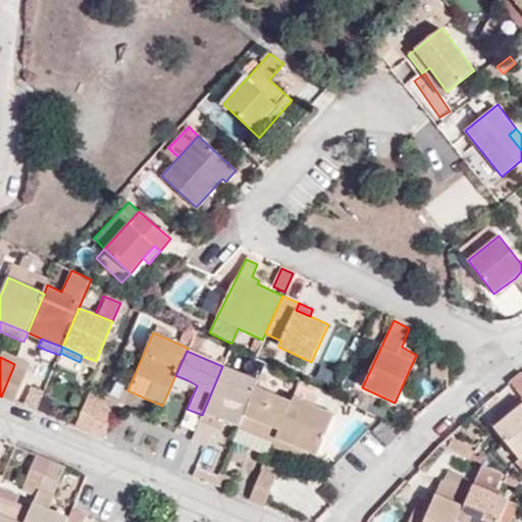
[(255,386),(258,381),(222,366),(202,415),(216,421),(238,429),(255,386)]
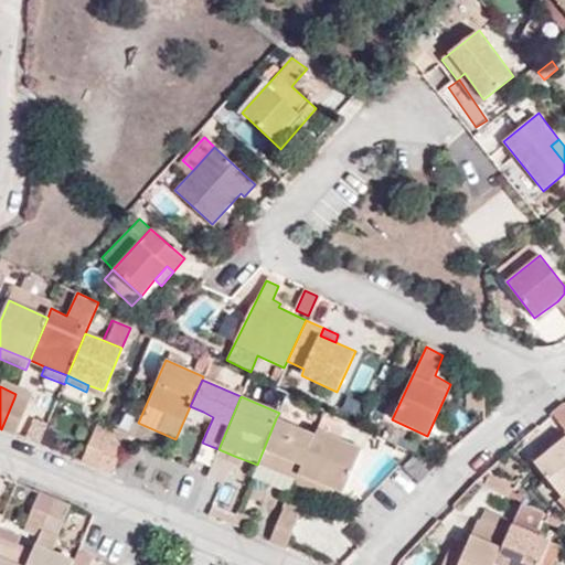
[(17,435),(29,403),(14,397),(1,429),(17,435)]
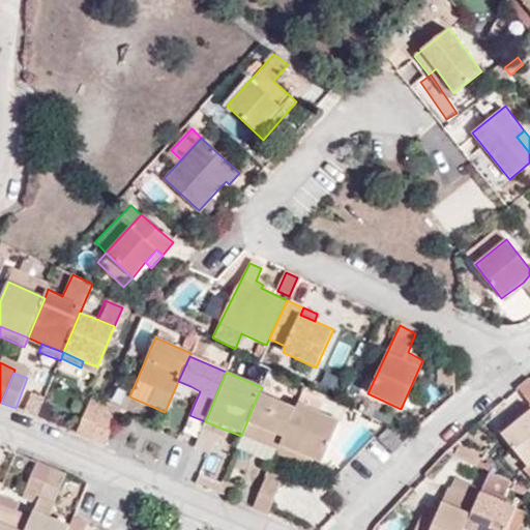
[(529,380),(529,379),(518,389),(529,404),(529,380)]
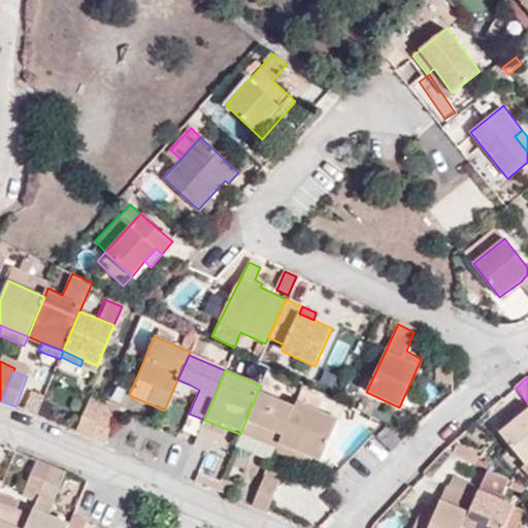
[(190,385),(186,395),(195,399),(199,390),(190,385)]
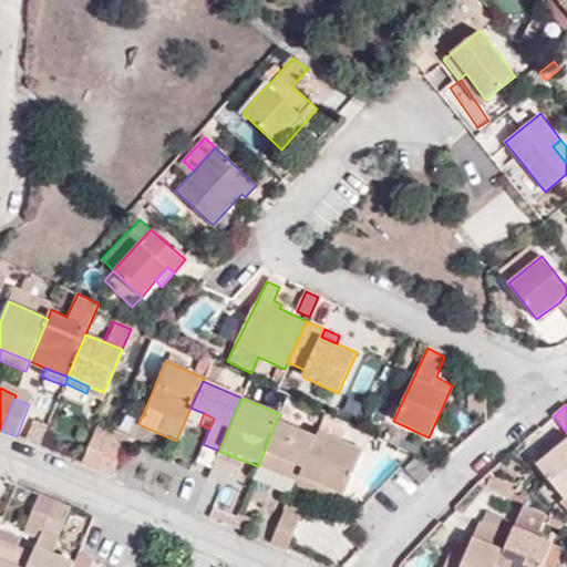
[(299,475),(316,436),(277,420),(258,466),(296,483),(299,475)]
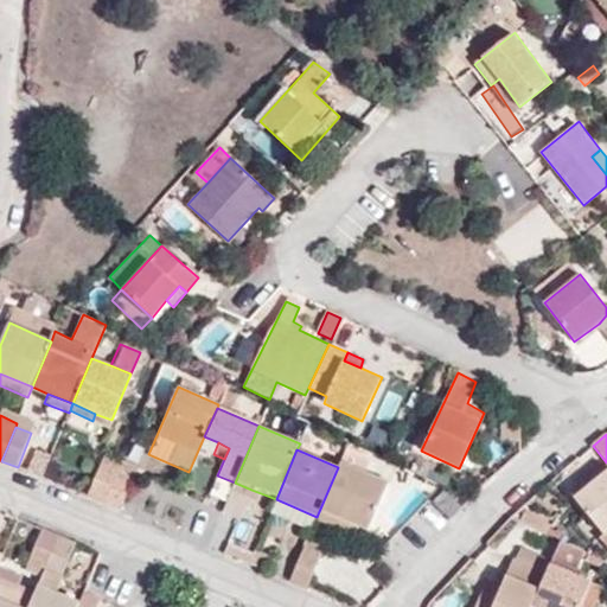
[(38,453),(31,473),(42,478),(50,458),(38,453)]
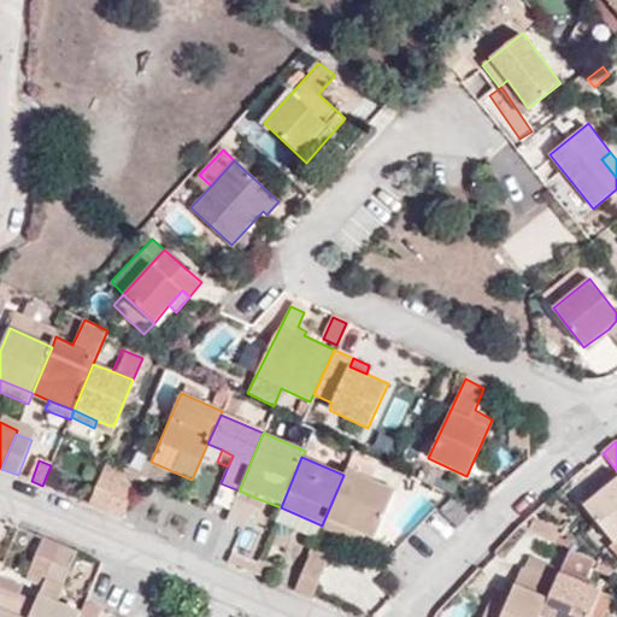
[(124,468),(107,460),(104,469),(121,476),(124,468)]
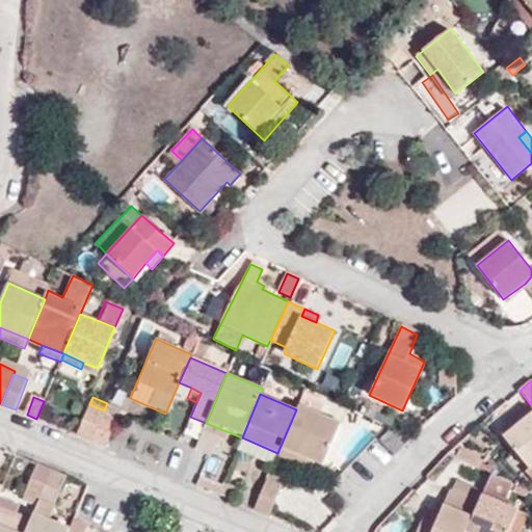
[(120,417),(122,409),(107,403),(104,410),(120,417)]
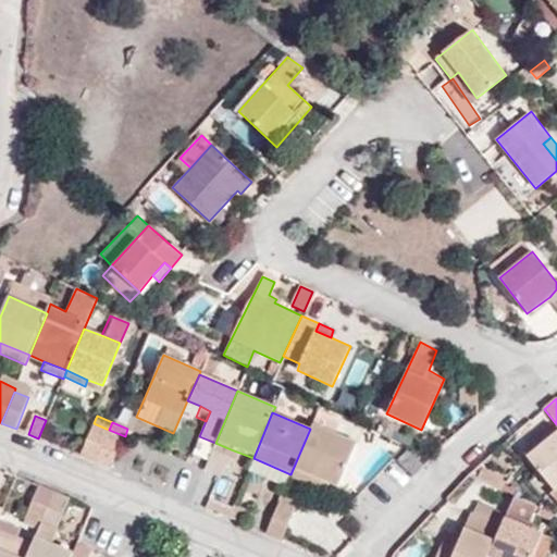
[(79,455),(96,461),(109,430),(94,423),(79,455)]
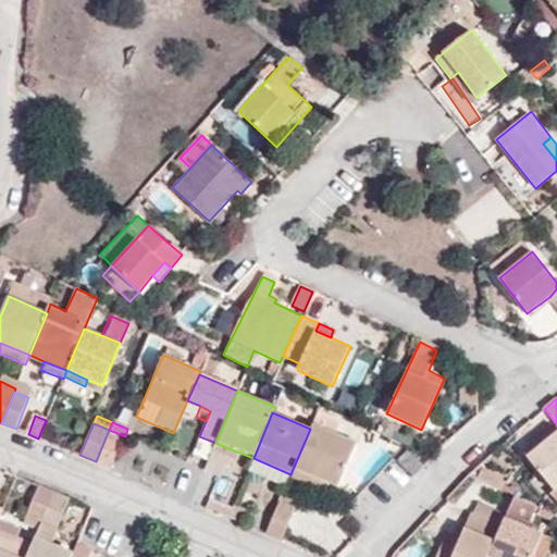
[(338,486),(357,442),(312,423),(310,429),(294,467),(329,482),(338,486)]
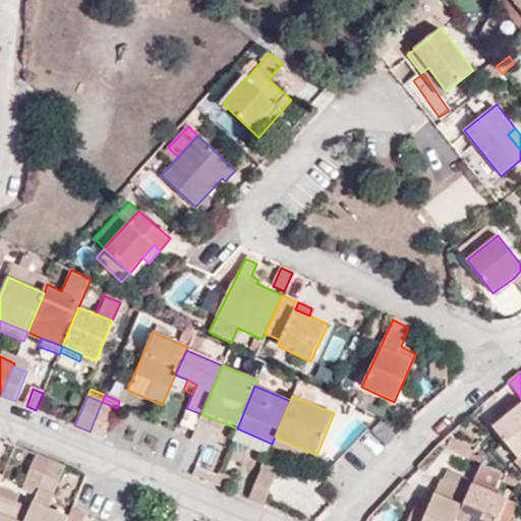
[(104,438),(117,408),(102,402),(90,431),(104,438)]
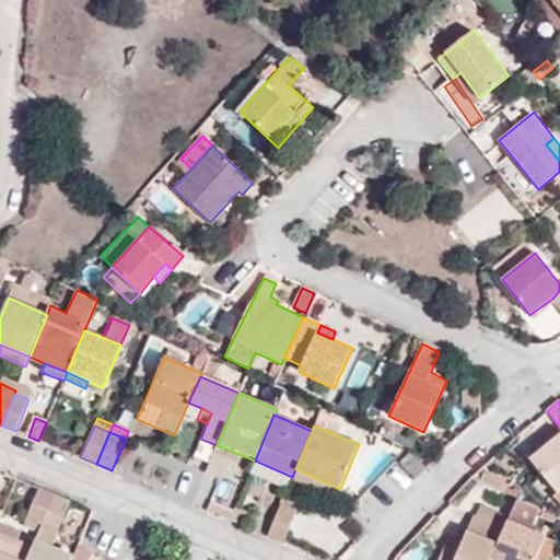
[(559,433),(529,458),(559,494),(559,492),(559,433)]
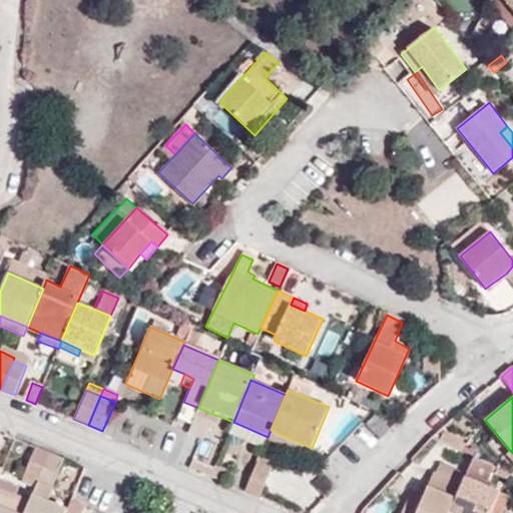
[(187,433),(201,440),(212,414),(198,408),(187,433)]
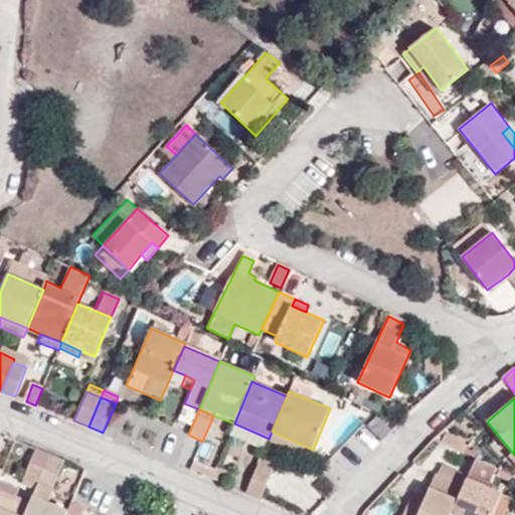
[(268,441),(269,439),(234,423),(229,435),(264,451),(268,441)]
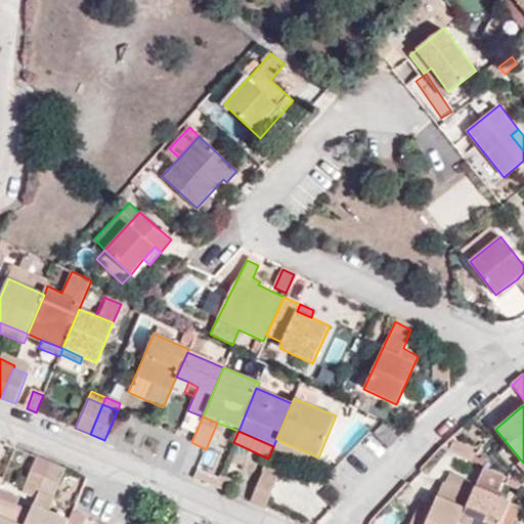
[(272,448),(306,463),(309,453),(276,439),(273,446),(272,448)]
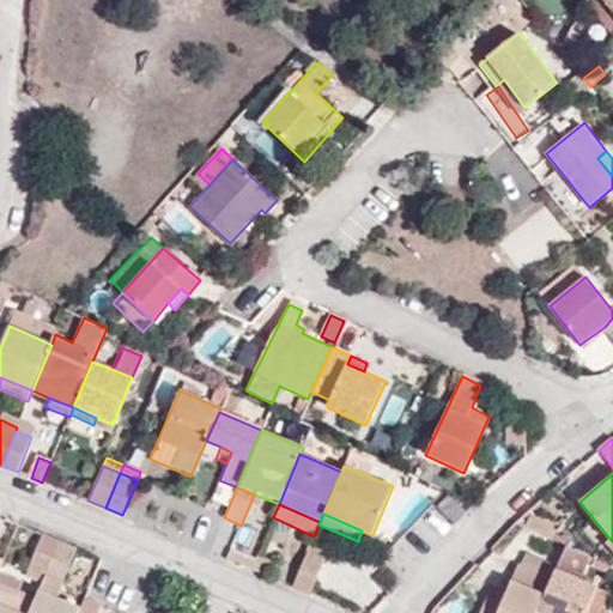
[(42,583),(46,575),(60,541),(44,534),(26,576),(42,583)]
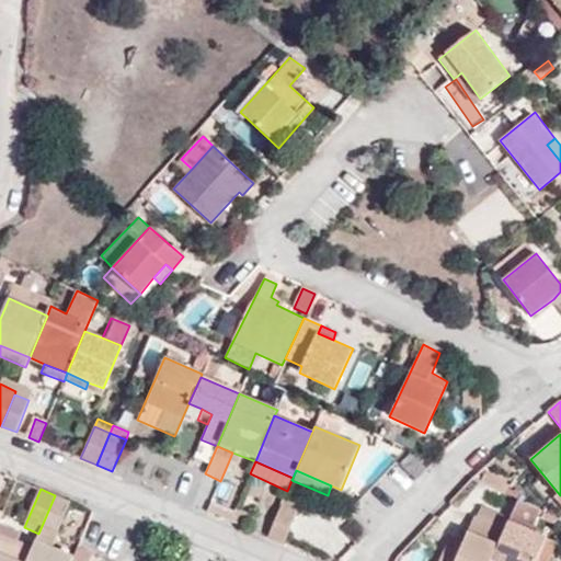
[(58,534),(71,502),(55,495),(42,526),(58,534)]
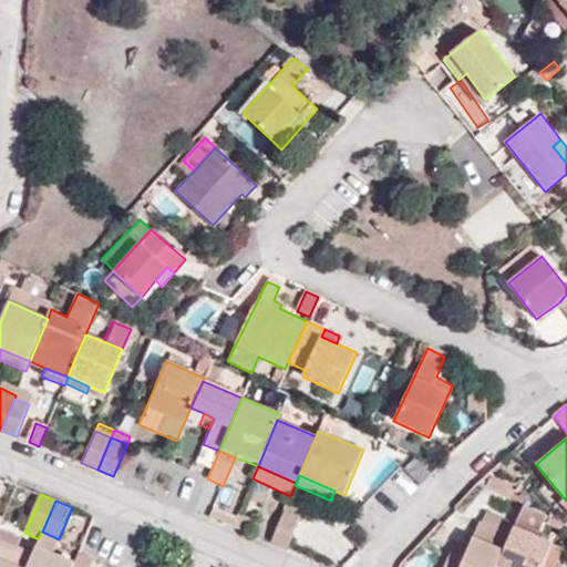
[(271,543),(287,549),(296,526),(300,516),(285,509),(271,543)]
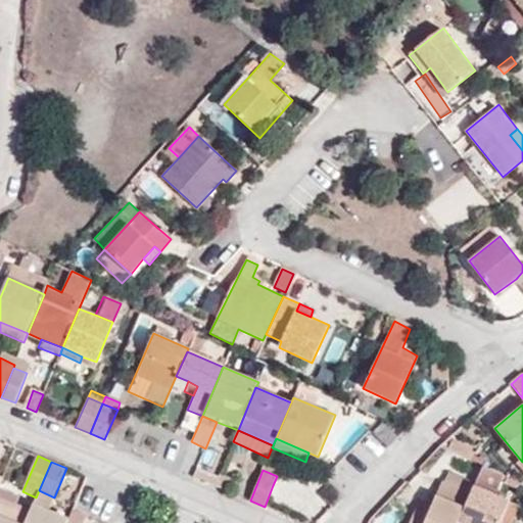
[(473,485),(447,474),(444,482),(470,494),(473,485)]
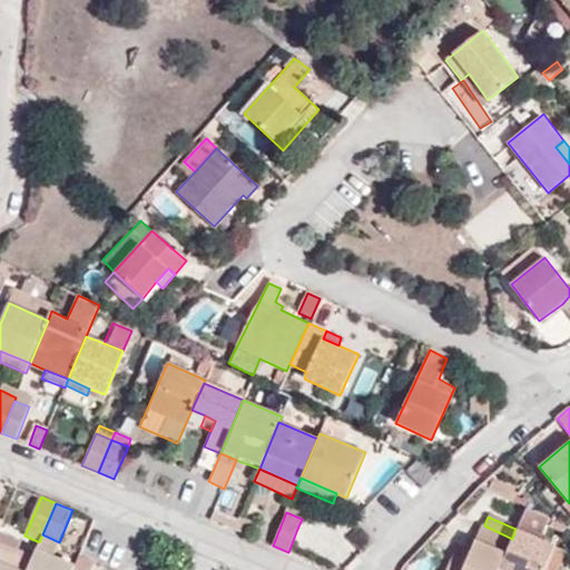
[(452,554),(445,569),(498,569),(499,569),(512,539),(484,526),(481,524),(471,552),(467,561),(459,558),(452,554)]
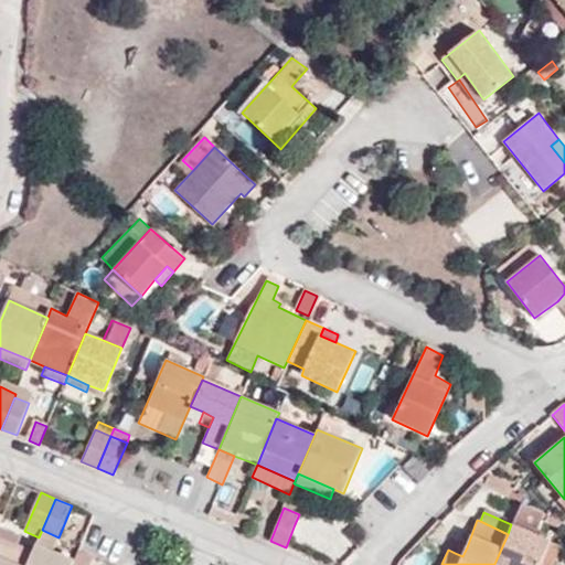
[(0,537),(18,545),(22,534),(0,524),(0,537)]
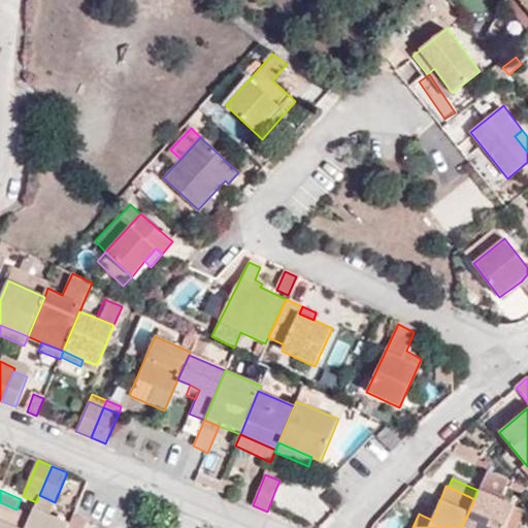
[(274,515),(283,493),(275,490),(267,512),(274,515)]
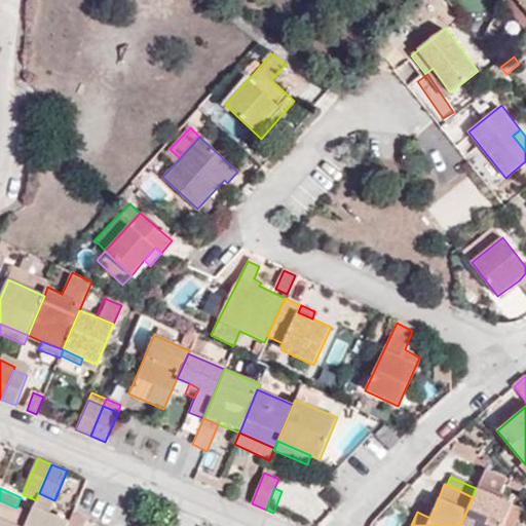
[(501,525),(512,503),(476,488),(473,497),(460,525),(461,525),(501,525)]
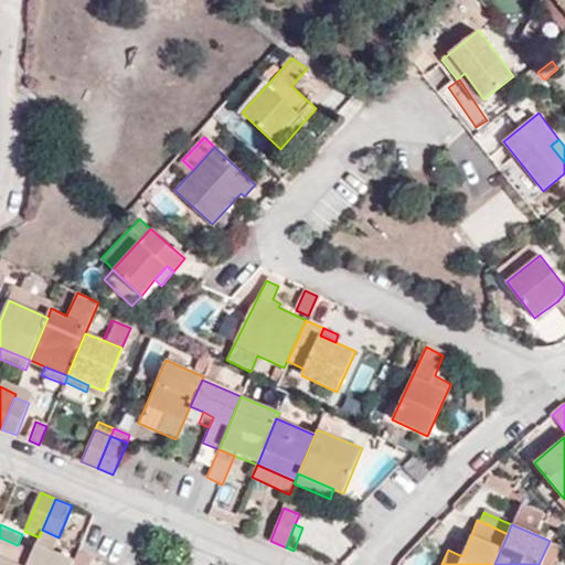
[(52,551),(59,537),(42,530),(39,537),(36,544),(52,551)]
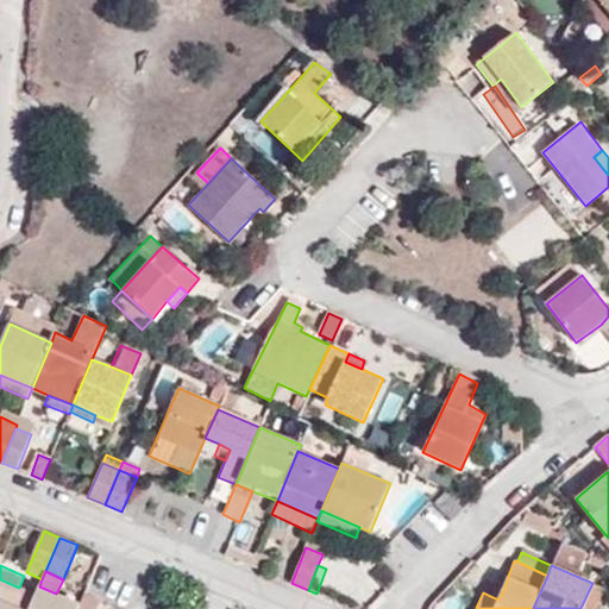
[(0,608),(29,608),(36,595),(19,588),(0,579),(0,608)]
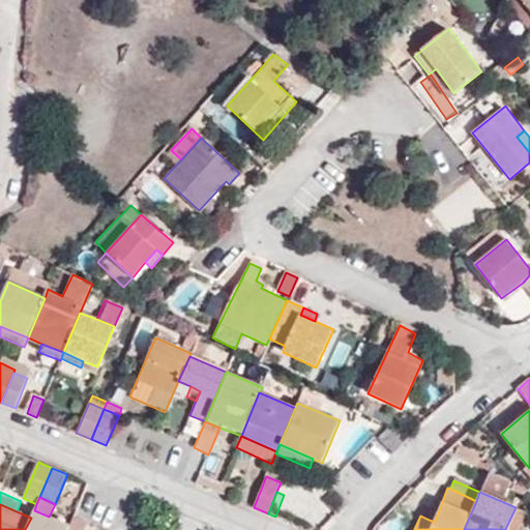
[(438,513),(431,509),(427,519),(434,522),(438,513)]
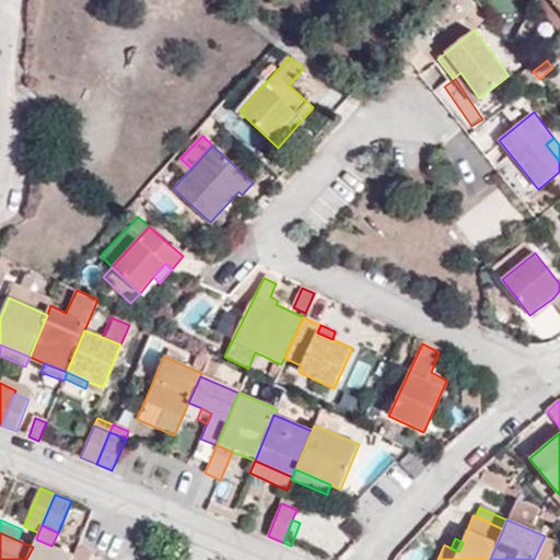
[(51,546),(36,539),(33,547),(26,559),(71,559),(73,556),(51,546)]
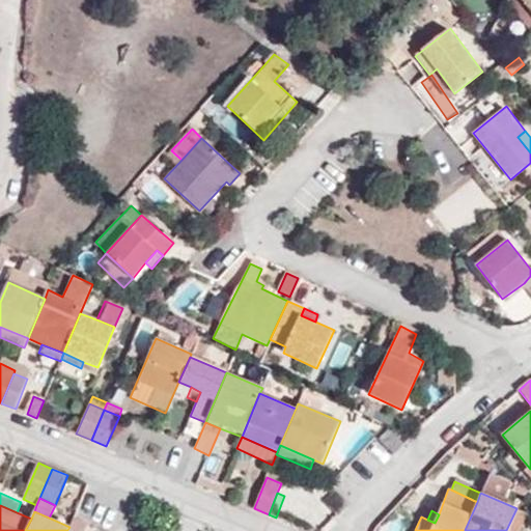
[(84,530),(88,524),(74,518),(70,527),(67,530),(84,530)]
